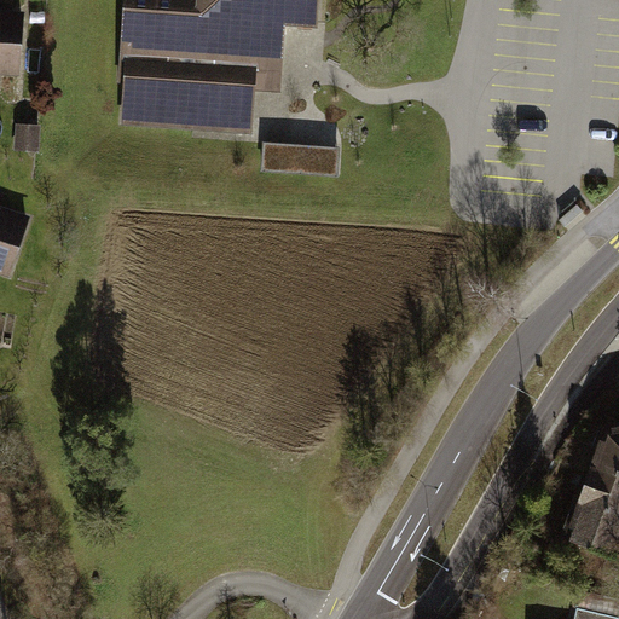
[(129,79),(127,120),(249,128),(253,85),(256,17),(282,19),(314,22),(316,0),(129,0),(125,77),(129,79)]
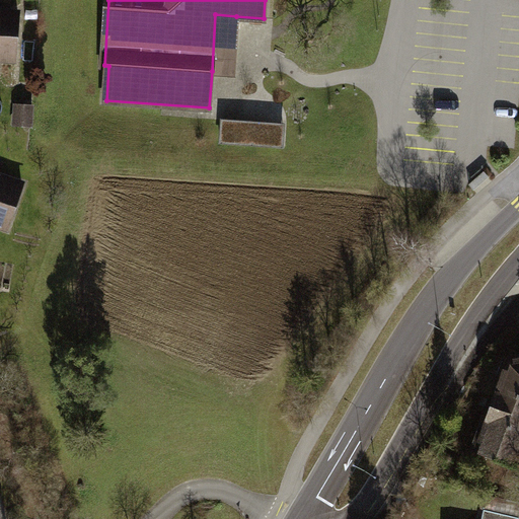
[(18,13),(0,12),(0,58),(15,59),(18,13)]
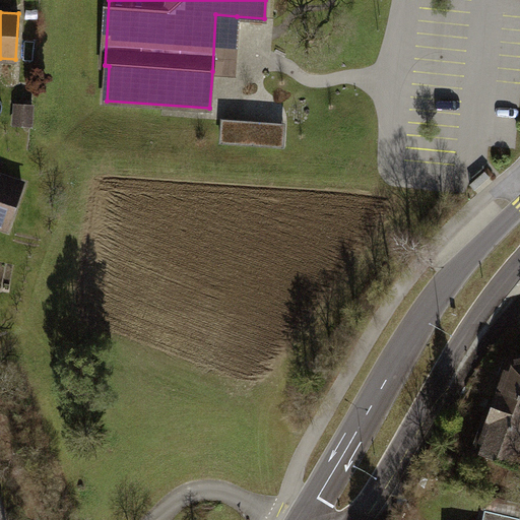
[(233,72),(237,16),(215,14),(212,71),(233,72)]
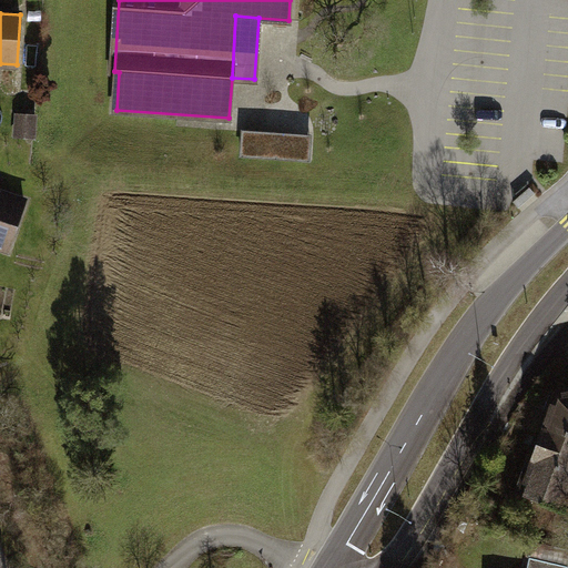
[(33,138),(34,123),(18,122),(17,137),(33,138)]
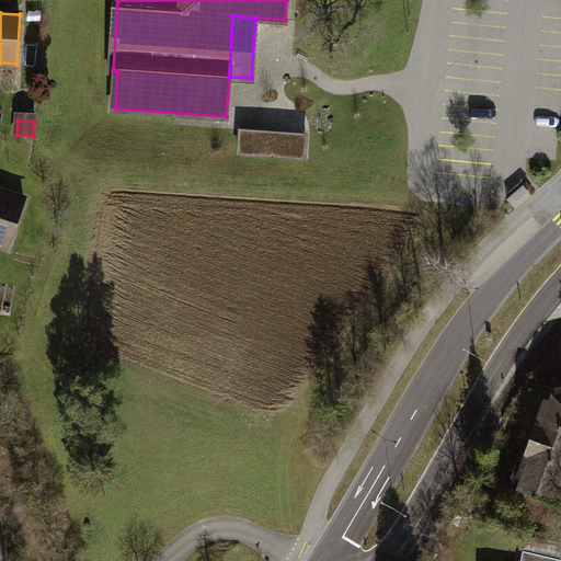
[(264,132),(241,130),(240,153),(263,155),(264,132)]
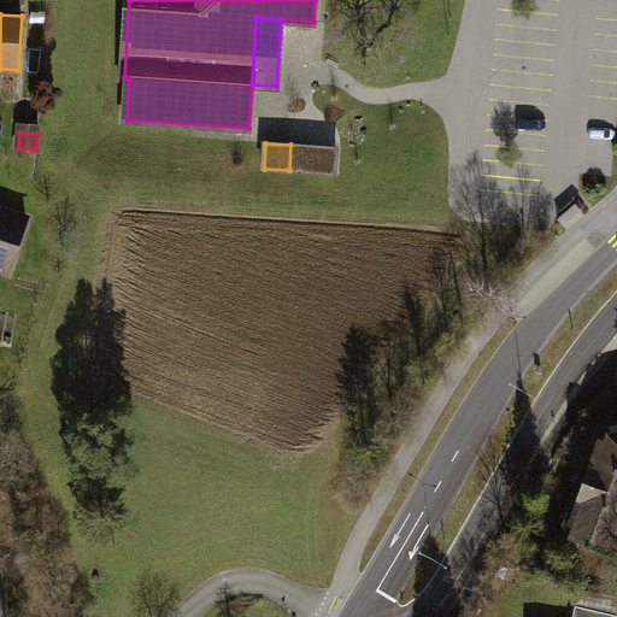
[(339,148),(291,145),(289,170),(336,174),(339,148)]
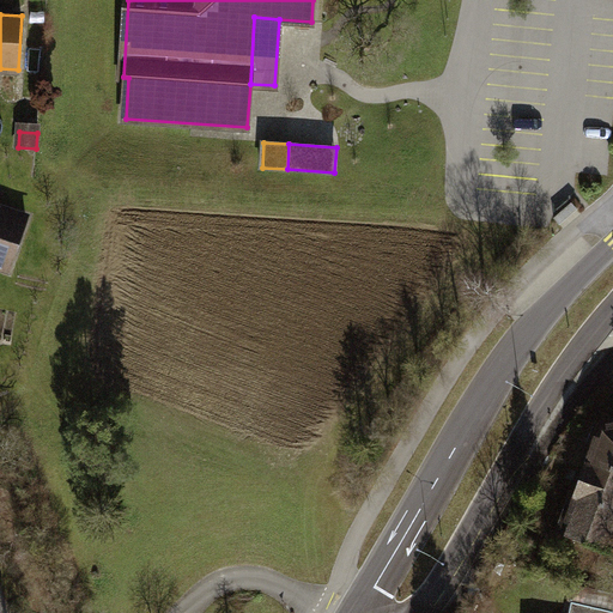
[(0,263),(11,268),(28,217),(0,207),(0,263)]
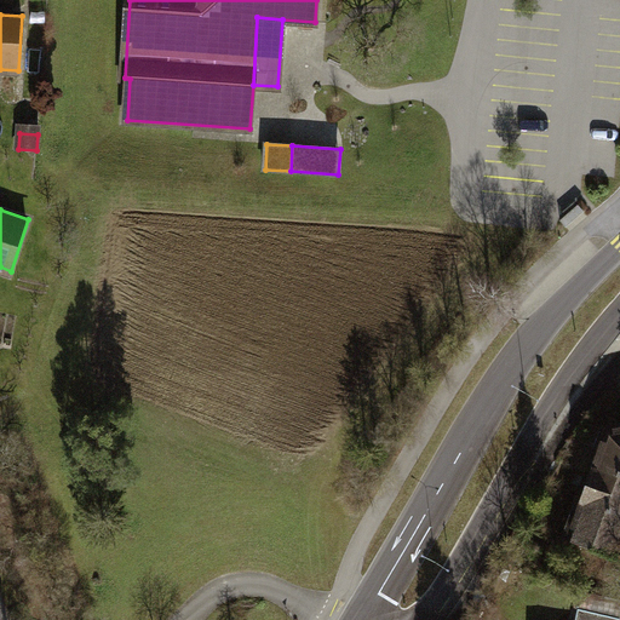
[(619,425),(607,429),(568,538),(618,555),(619,547),(619,425)]
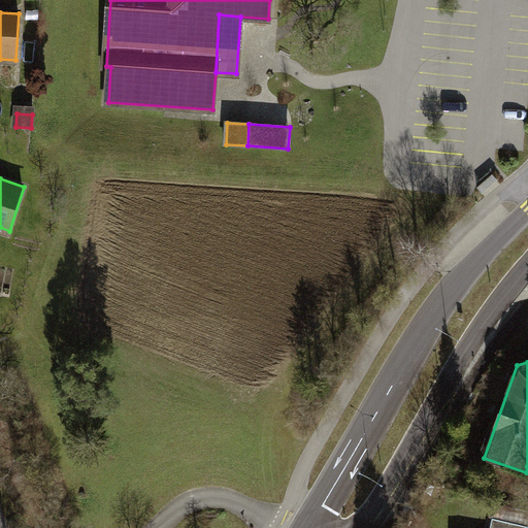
[(524,527),(525,525),(508,522),(510,515),(495,512),(491,527),(524,527)]
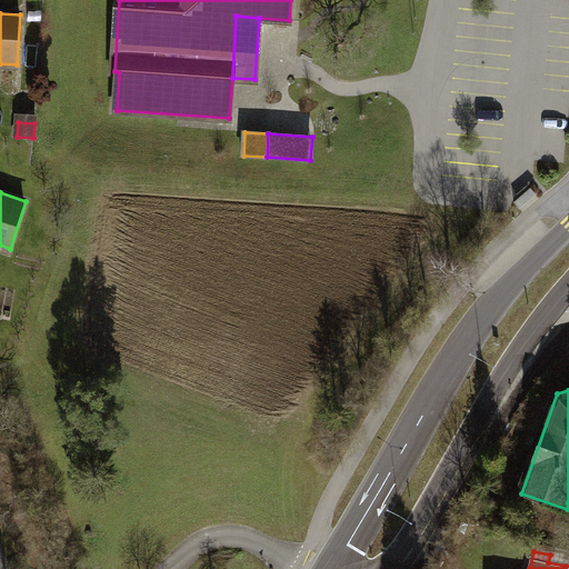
All buildings are outlined.
